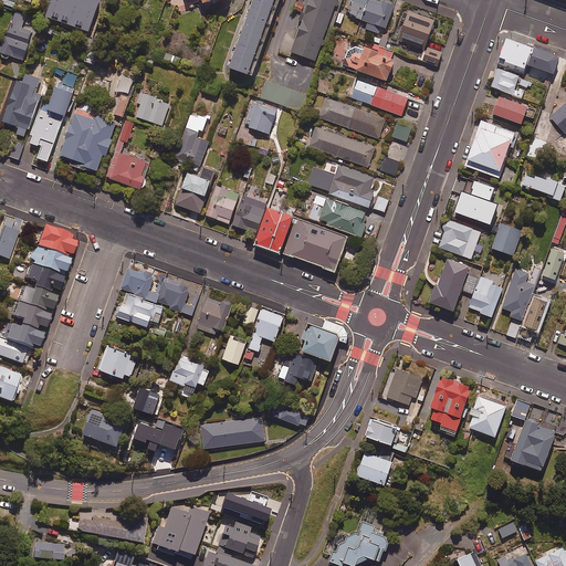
[(104,4),(92,0),(58,0),(51,20),(94,34),(104,4)]
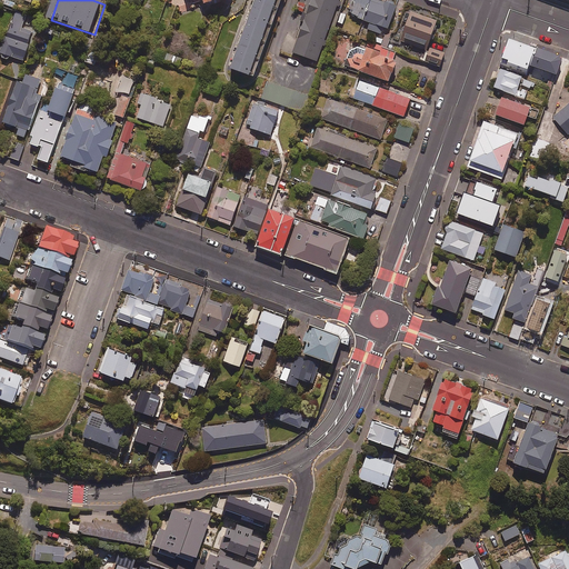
[(282,0),(257,0),(233,69),(256,77),(282,0)]
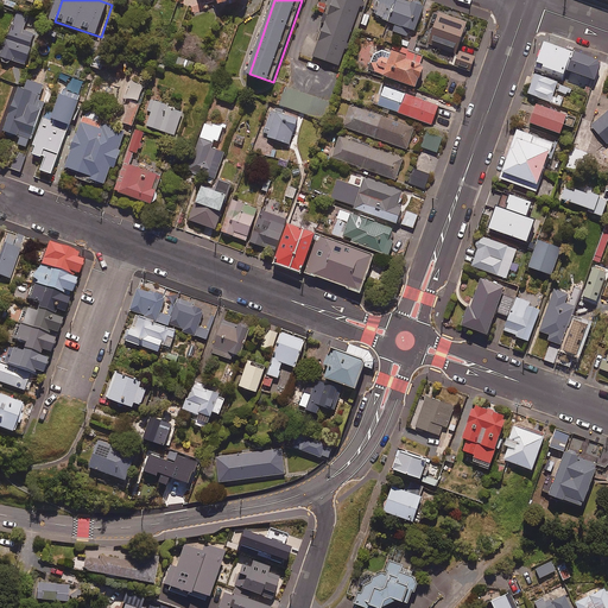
[(348,43),(361,7),(363,7),(366,1),(362,0),(334,0),(329,14),(325,13),(322,23),(325,24),(315,56),(340,65),(346,49),(348,50),(350,43),(348,43)]
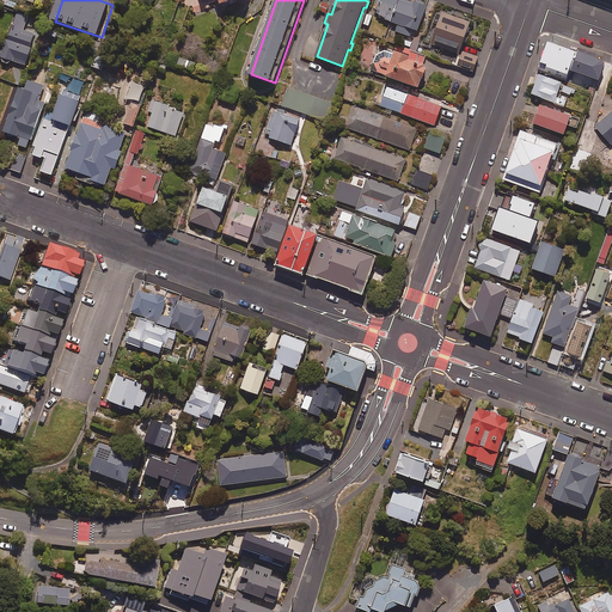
[(380,0),(374,14),(399,24),(397,31),(411,37),(414,29),(418,31),(428,7),(409,0),(380,0)]
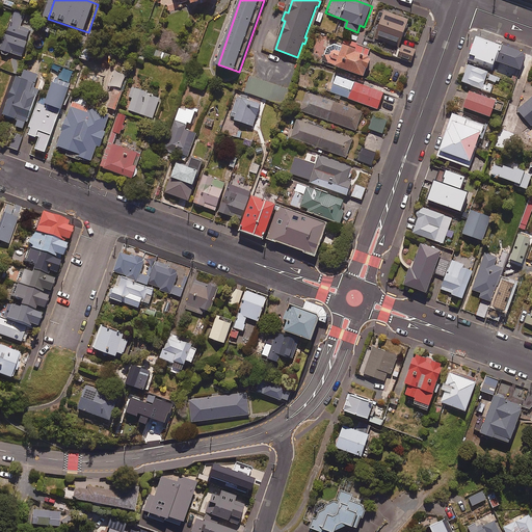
[(410,20),(386,10),(376,38),(401,47),(410,20)]
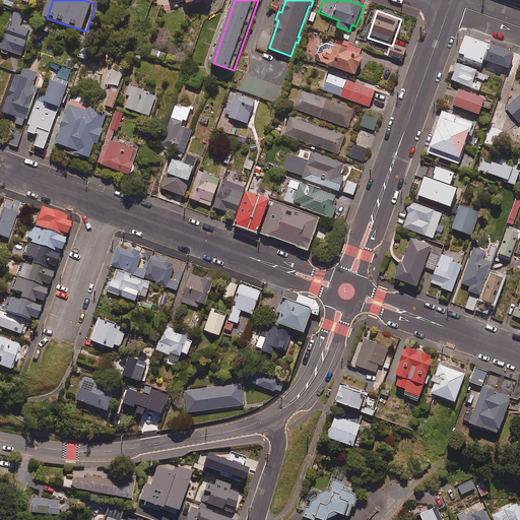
[(23,17),(14,14),(1,47),(21,55),(27,41),(25,40),(29,29),(20,25),(23,17)]
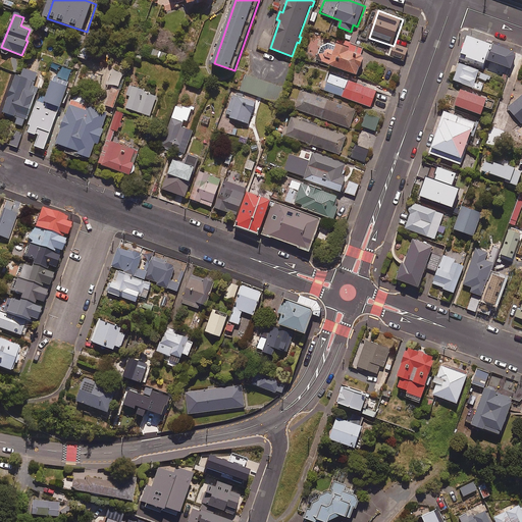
[(354,33),(353,36),(345,32),(343,38),(356,43),(359,35),(354,33)]
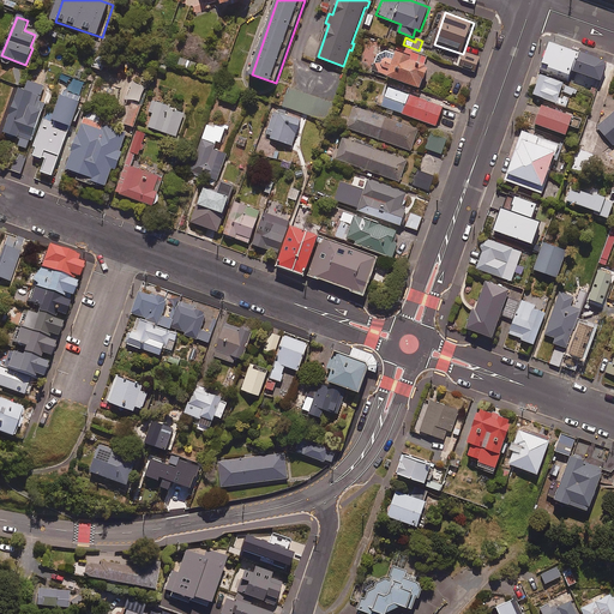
[(578,52),(551,41),(540,70),(567,80),(578,52)]
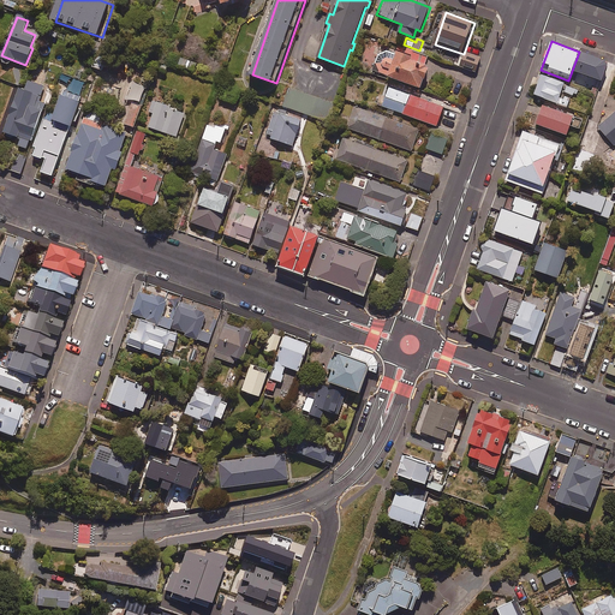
[(388,78),(389,76),(423,89),(430,69),(425,67),(429,58),(401,47),(399,54),(382,47),(372,72),(388,78)]
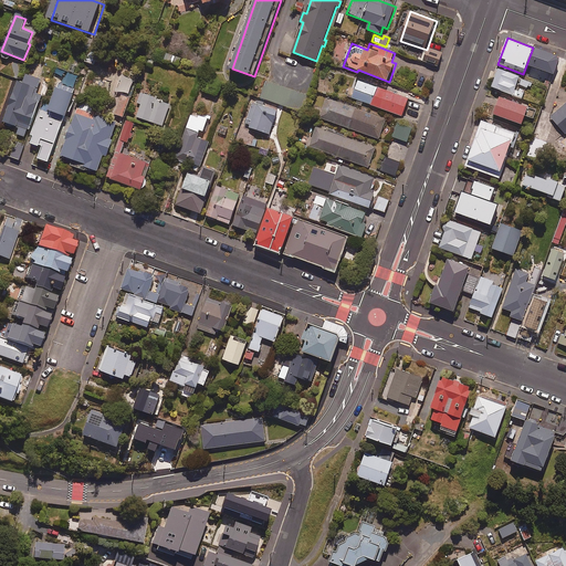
[(443,52),(429,48),(425,61),(439,65),(443,52)]
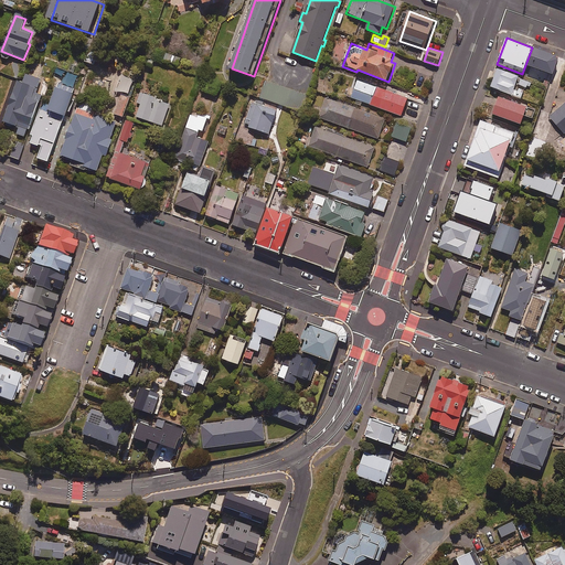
[(561,57),(536,49),(530,65),(554,75),(561,57)]
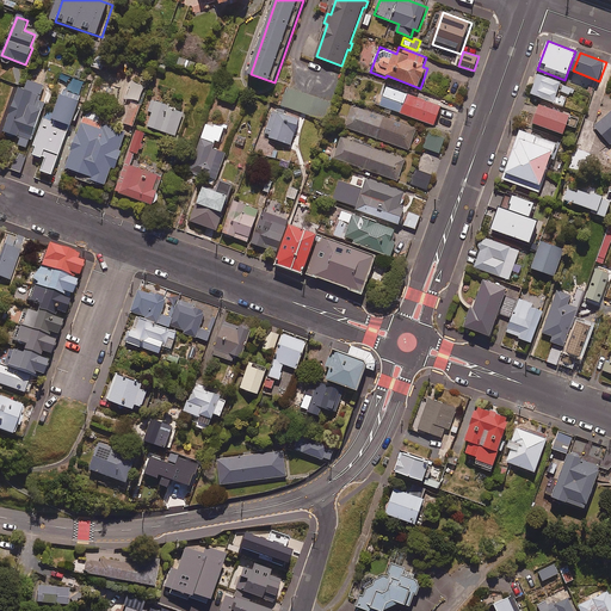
[(107,60),(97,56),(92,67),(103,71),(107,60)]
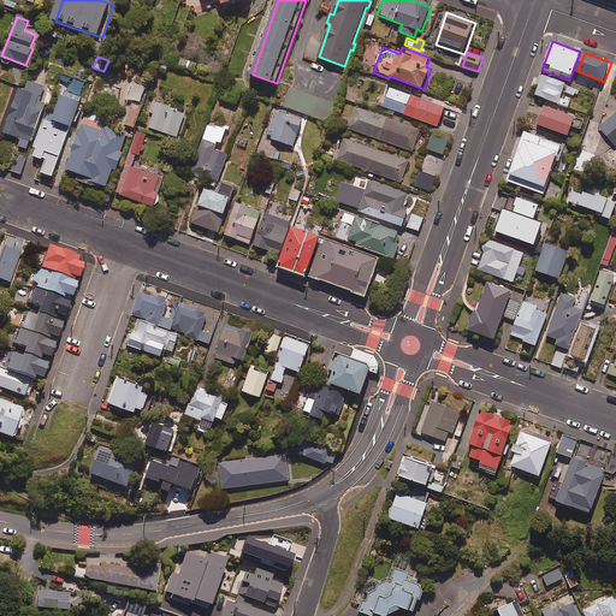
[(568,83),(544,73),(535,94),(569,107),(573,99),(563,95),(568,83)]
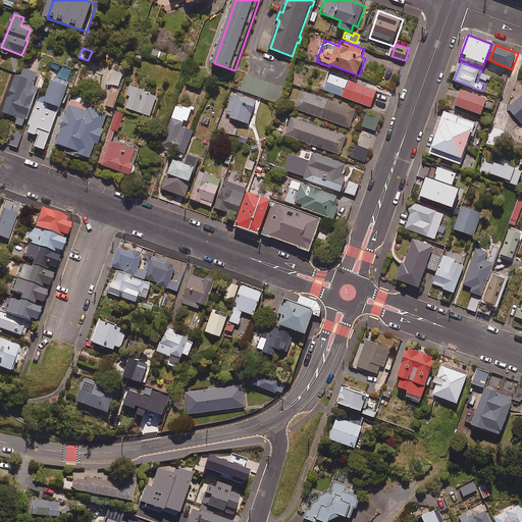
[(52,68),(57,70),(47,98),(41,96),(28,132),(36,135),(39,127),(51,132),(73,69),(54,63),(52,68)]
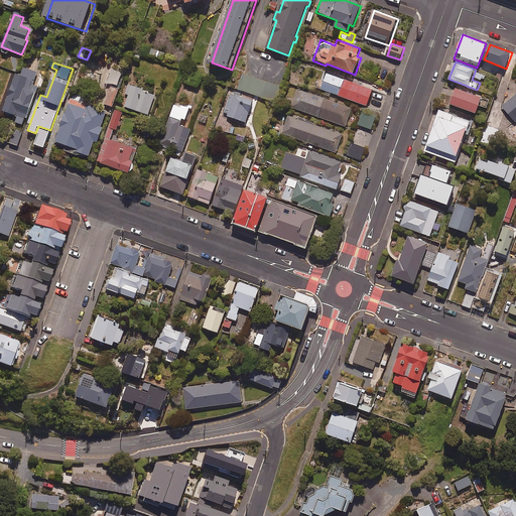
[(38,73),(24,69),(22,74),(17,72),(5,110),(19,115),(17,120),(26,124),(39,85),(34,83),(38,73)]
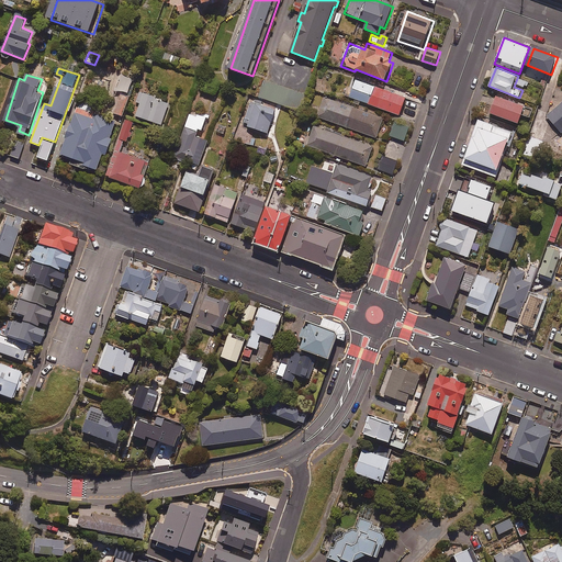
[(135,79),(122,76),(117,90),(131,94),(135,79)]
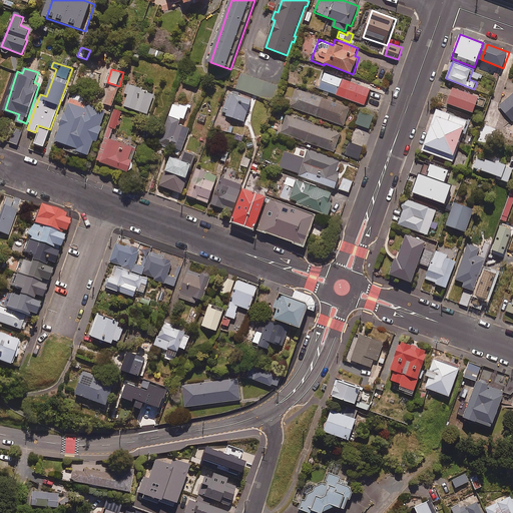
[(371,90),(327,72),(320,88),(365,105),(371,90)]
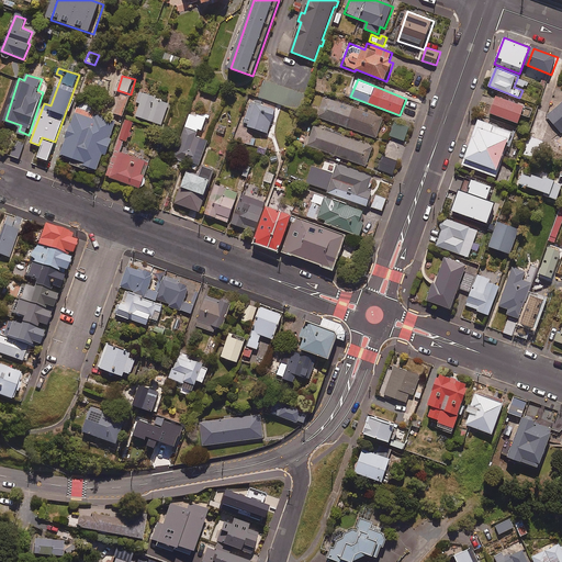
[(304,94),(266,80),(259,97),(299,111),(304,94)]
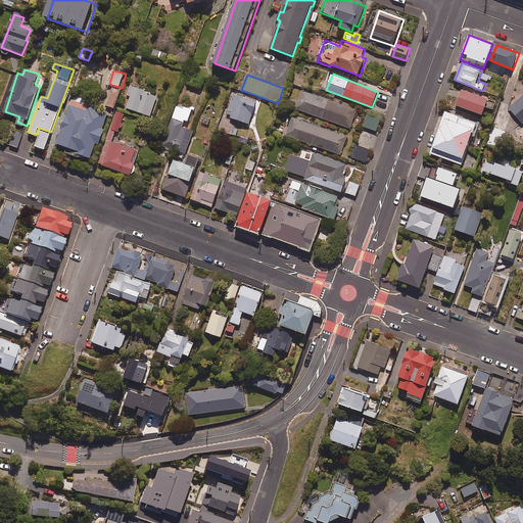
[(133,87),(126,107),(150,116),(158,95),(133,87)]
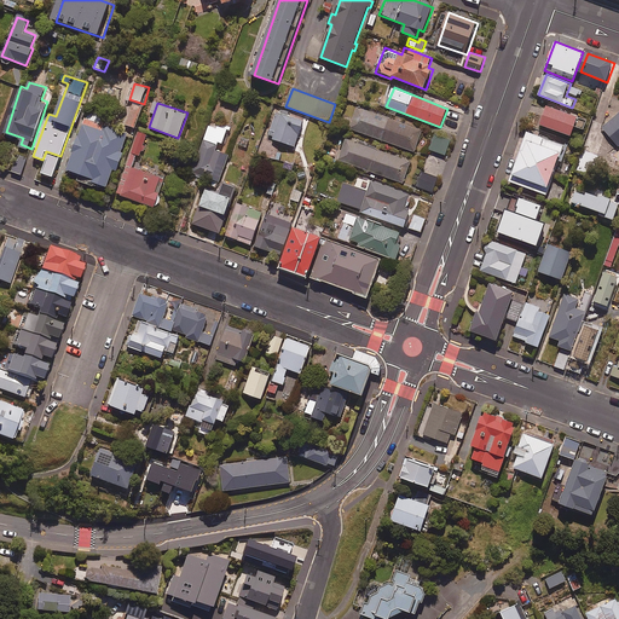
[(143,109),(132,105),(125,125),(136,128),(143,109)]
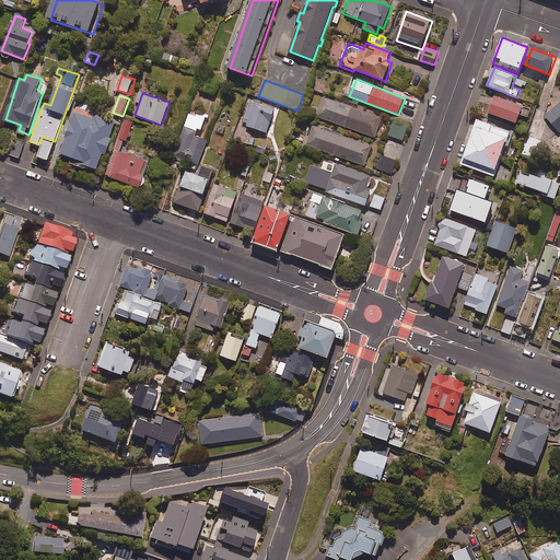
[(354,107),(325,96),(317,116),(375,138),(382,119),(354,108),(354,107)]
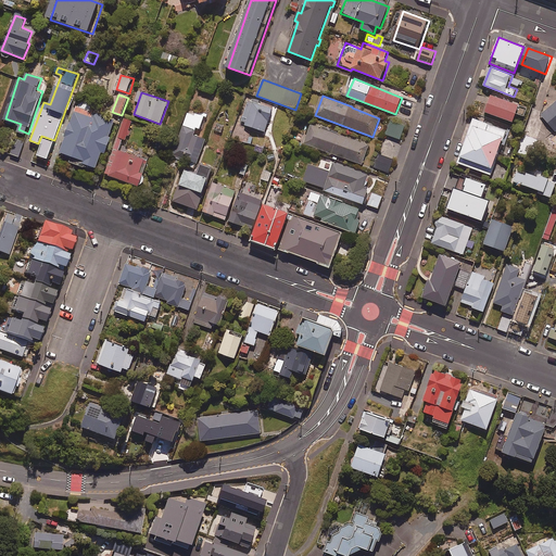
[(528,109),(493,96),(487,113),(514,123),(517,114),(525,116),(528,109)]
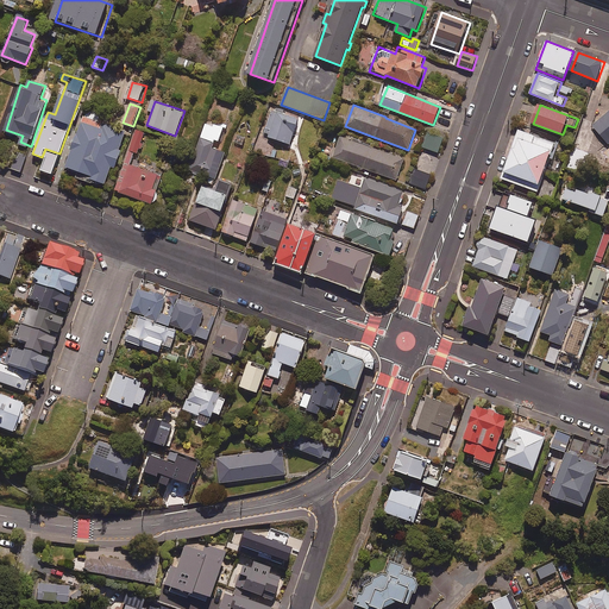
[(104,114),(87,110),(67,168),(81,173),(80,177),(105,186),(112,167),(115,169),(121,151),(119,150),(126,132),(100,124),(104,114)]
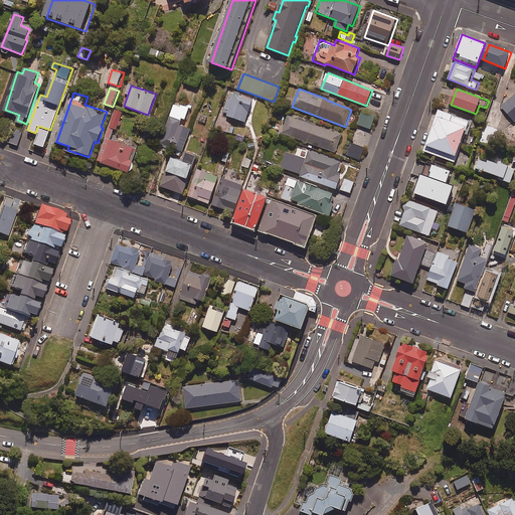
[(252,101),(230,94),(224,112),(228,114),(228,116),(245,122),(252,101)]
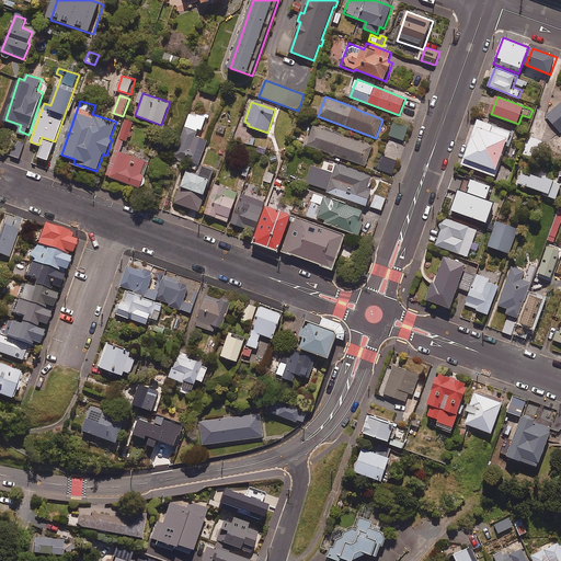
[(560,103),(547,116),(560,133),(560,132),(560,103)]
